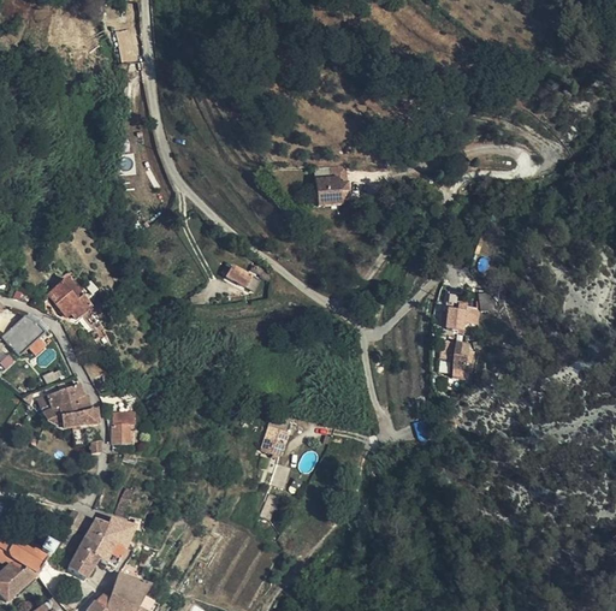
[(93,0),(95,19),(104,18),(102,0),(93,0)]
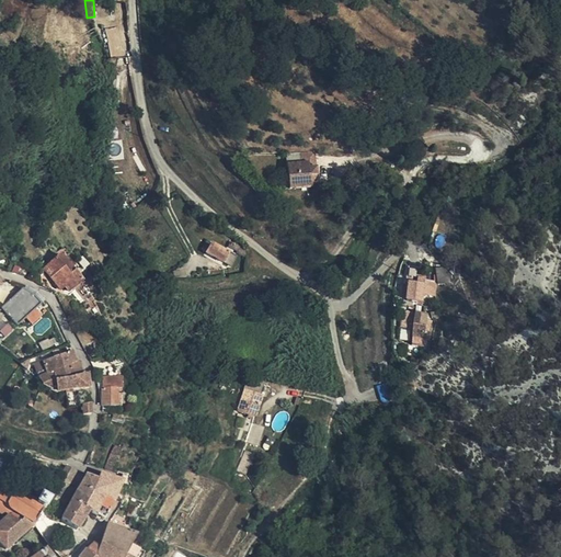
[(106,24),(109,52),(125,50),(123,22),(106,24)]
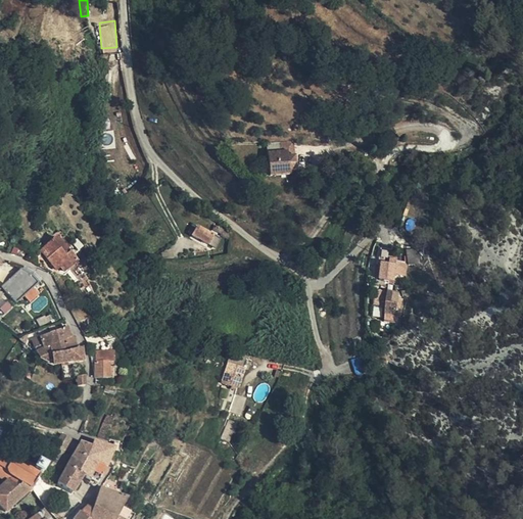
[(270,174),(290,171),(289,161),(289,155),(288,150),(268,151),(270,174)]
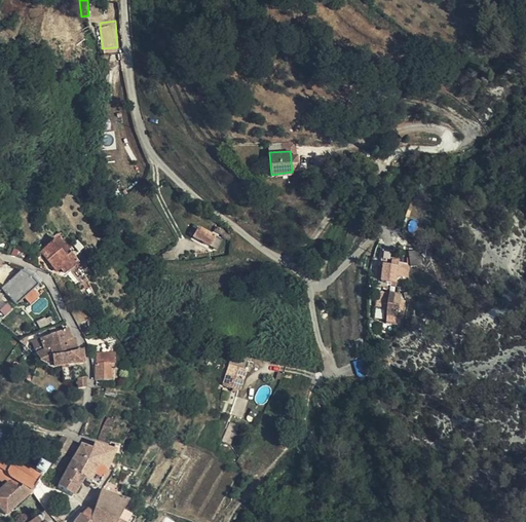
[(188,232),(210,244),(215,233),(198,225),(197,226),(192,224),(188,232)]
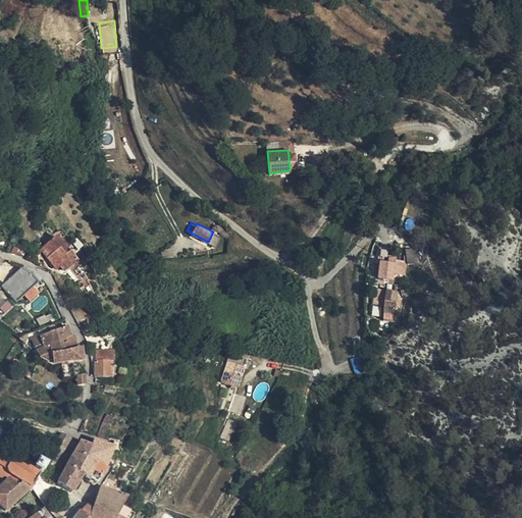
[(231,230),(217,223),(215,226),(221,230),(221,232),(228,236),(231,230)]
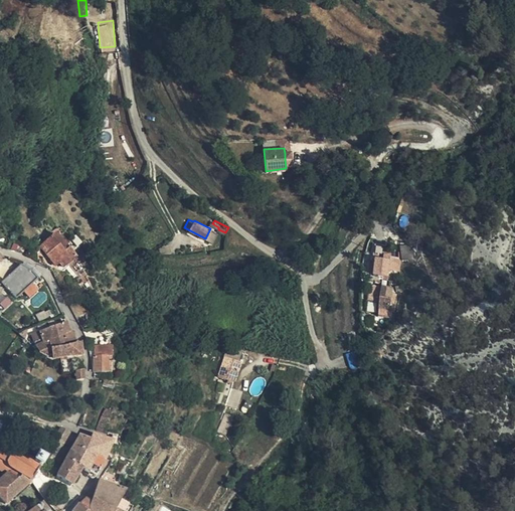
[(210,228),(205,238),(210,240),(214,230),(210,228)]
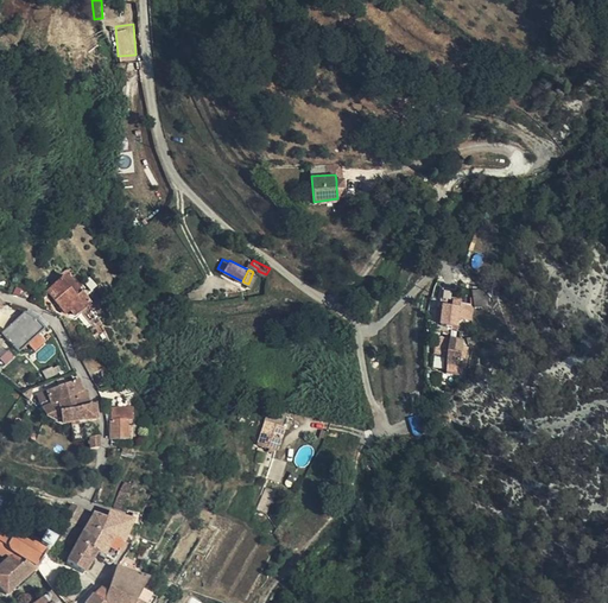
[(67,272),(48,287),(67,309),(70,306),(75,311),(89,299),(67,272)]
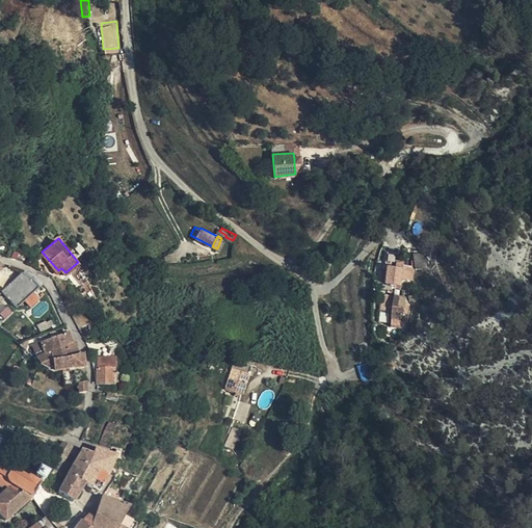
[(421,254),(415,255),(417,267),(423,266),(421,254)]
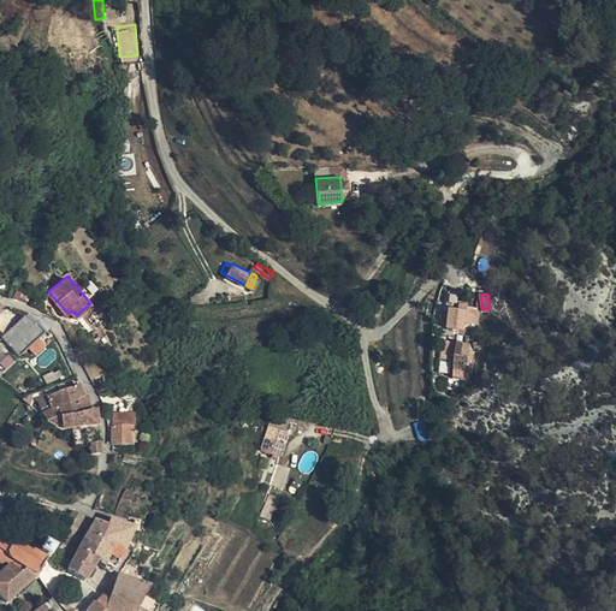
[(448,307),(446,326),(465,328),(467,309),(458,308),(448,307)]
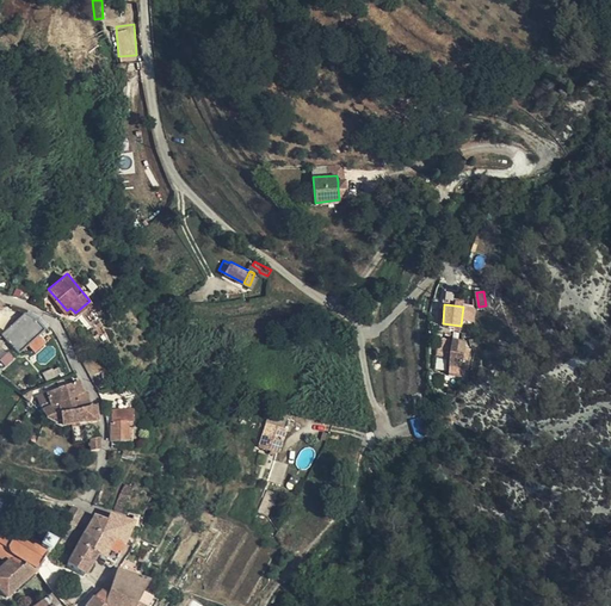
[(19,352),(45,327),(37,317),(24,310),(1,332),(19,352)]
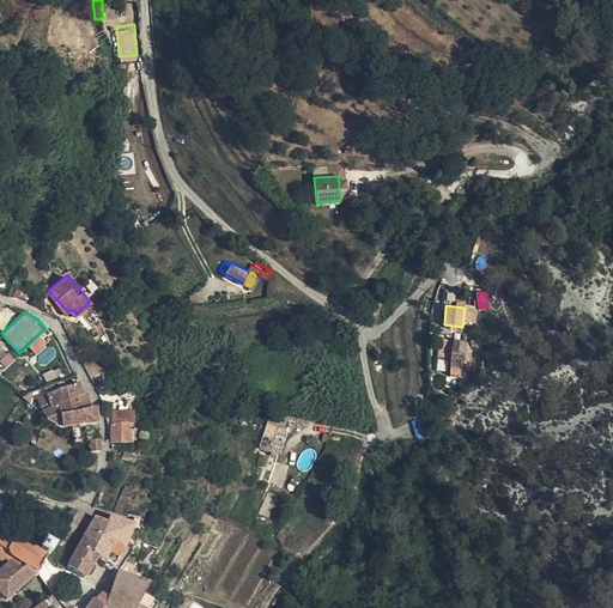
[(449,374),(463,375),(465,366),(468,368),(471,368),(473,350),(467,350),(468,340),(454,338),(449,374)]
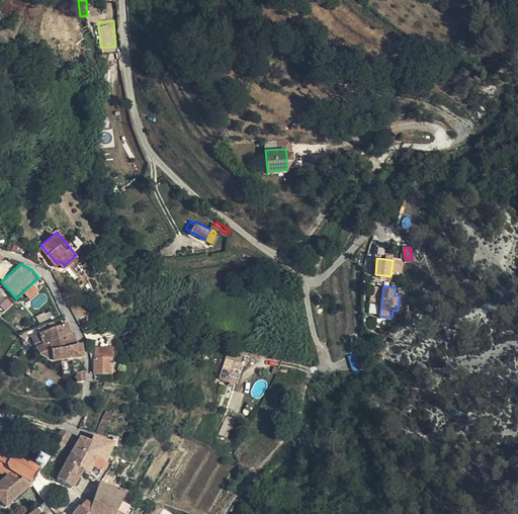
[(33,339),(39,353),(76,343),(72,331),(70,332),(65,322),(39,332),(40,336),(33,339)]
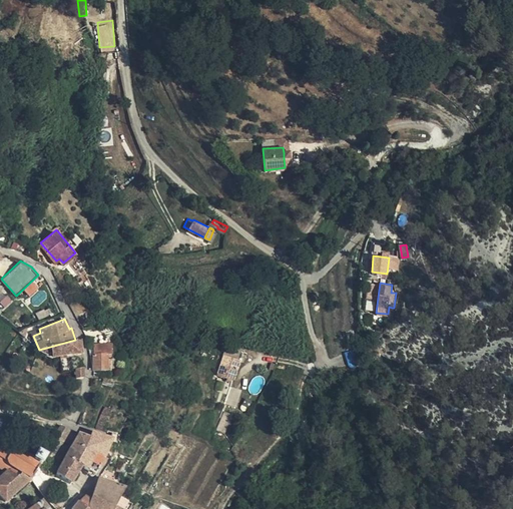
[(75,340),(39,350),(51,355),(60,355),(69,354),(81,353),(79,339),(75,340)]
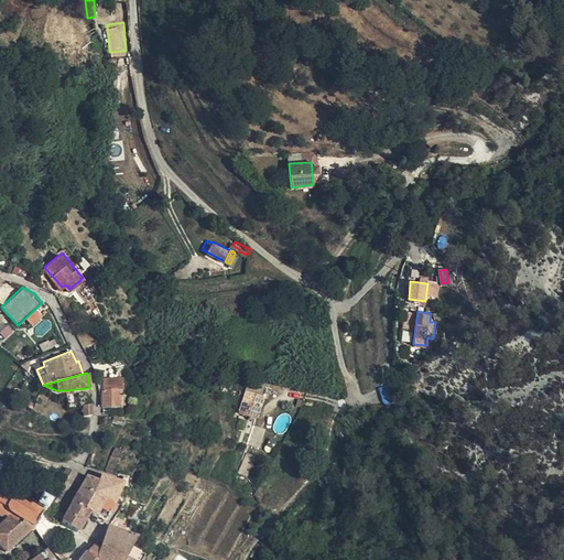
[(114,386),(114,376),(104,376),(104,402),(117,404),(117,386),(114,386)]
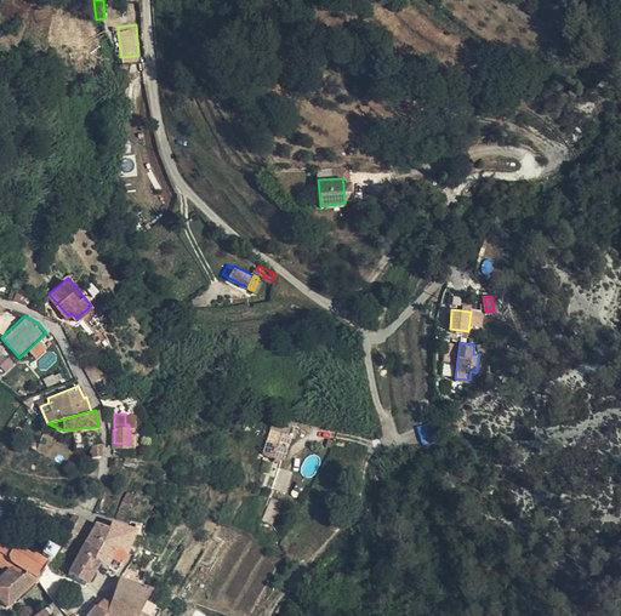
[(265,450),(283,456),(290,433),(272,427),(265,450)]
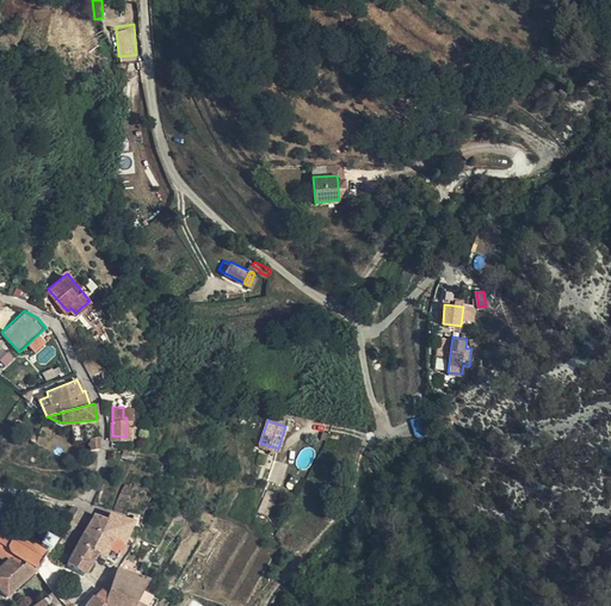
[(74,438),(90,437),(98,436),(97,424),(82,425),(82,421),(72,422),(74,438)]
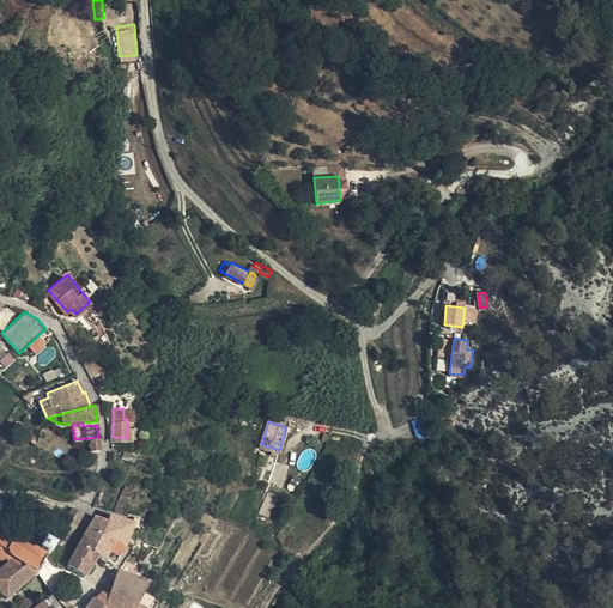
[(134,460),(137,454),(125,449),(122,455),(134,460)]
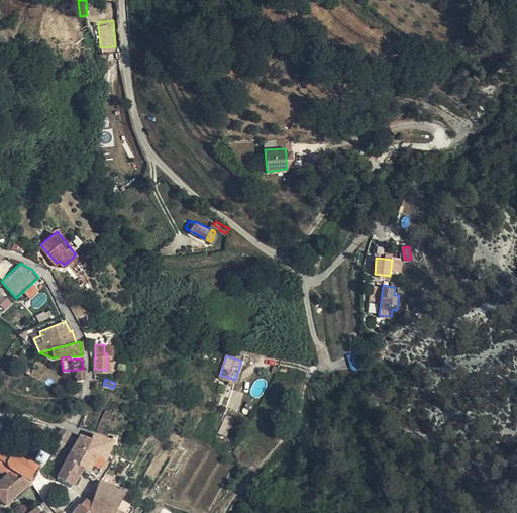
[(138,385),(128,382),(126,391),(135,394),(138,385)]
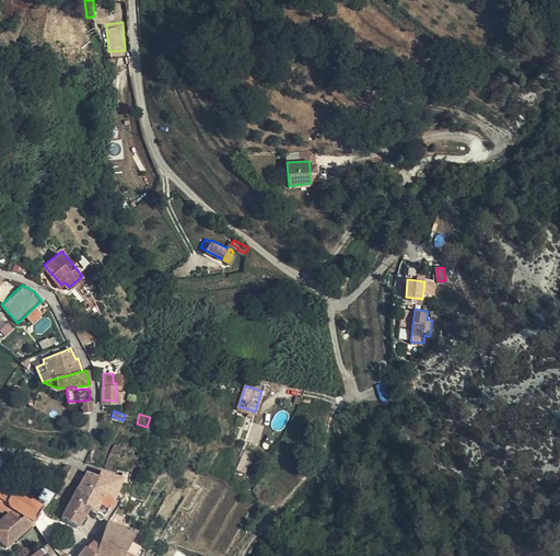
[(259,440),(264,426),(256,423),(257,420),(252,418),(246,436),(259,440)]
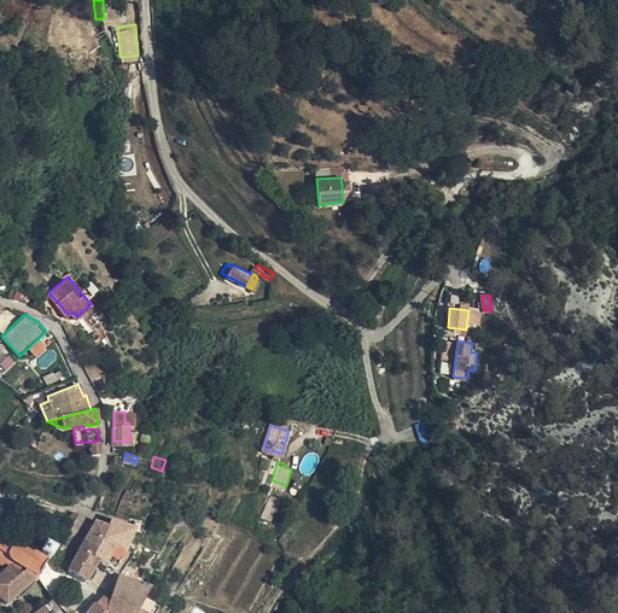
[(124,494),(118,511),(126,513),(136,490),(130,486),(124,494)]
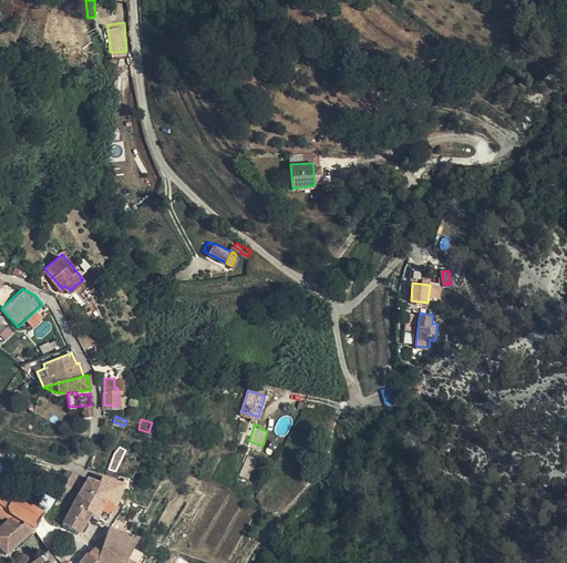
[(253,456),(246,453),(238,473),(244,476),(253,456)]
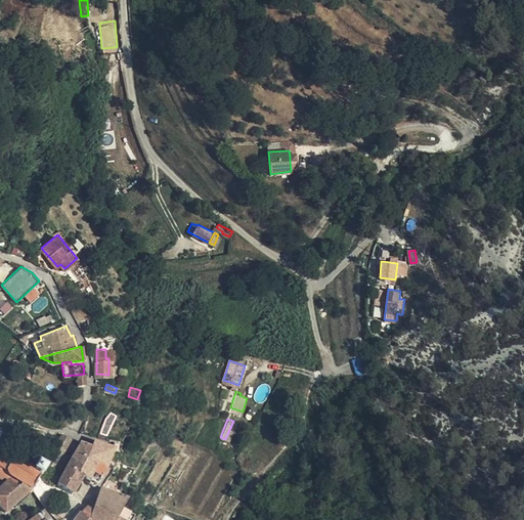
[(72,437),(61,432),(55,446),(63,451),(72,437)]
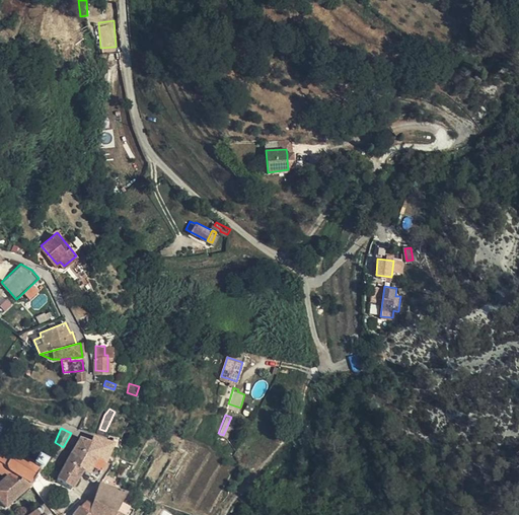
[(80,436),(80,437),(74,447),(85,452),(105,460),(113,442),(94,435),(92,440),(80,436)]
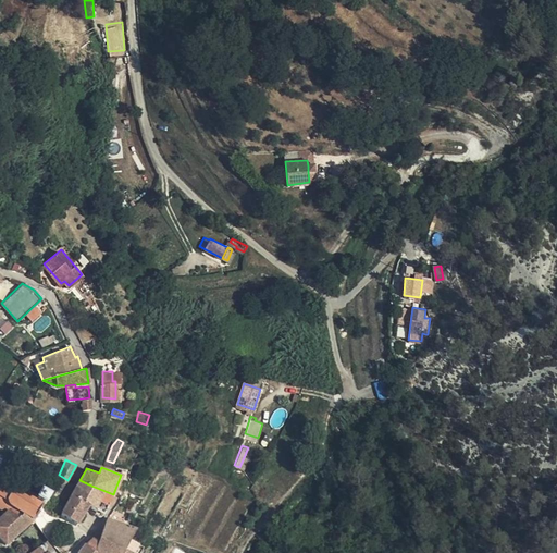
[(34,518),(49,492),(41,488),(37,493),(23,483),(14,483),(4,477),(0,483),(0,505),(7,510),(0,516),(0,532),(8,541),(34,518)]
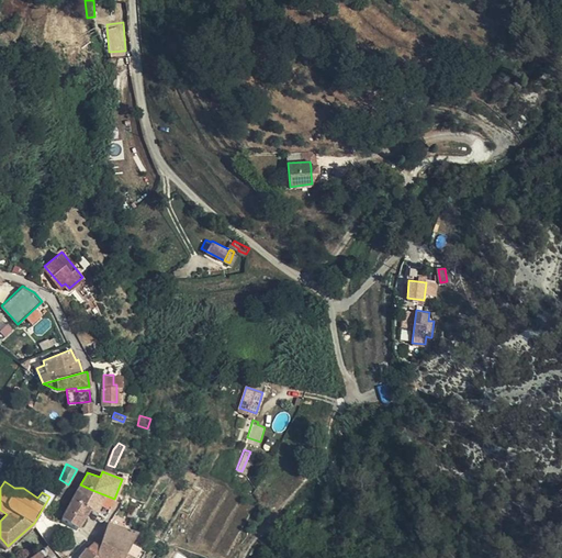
[(77,490),(74,495),(85,504),(92,490),(80,484),(77,490)]
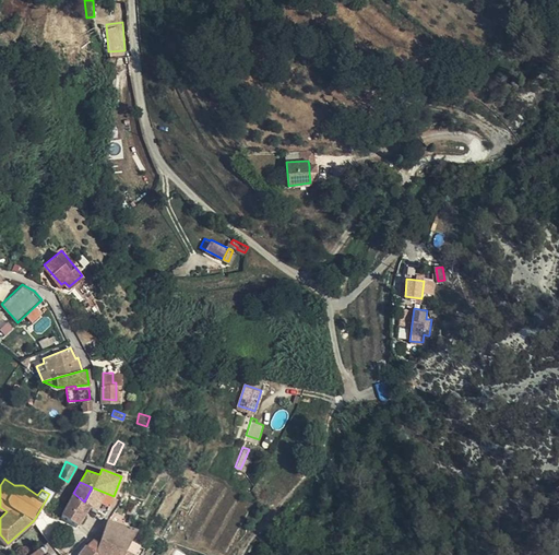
[(84,502),(88,505),(94,508),(104,515),(109,506),(114,496),(92,487),(84,502)]
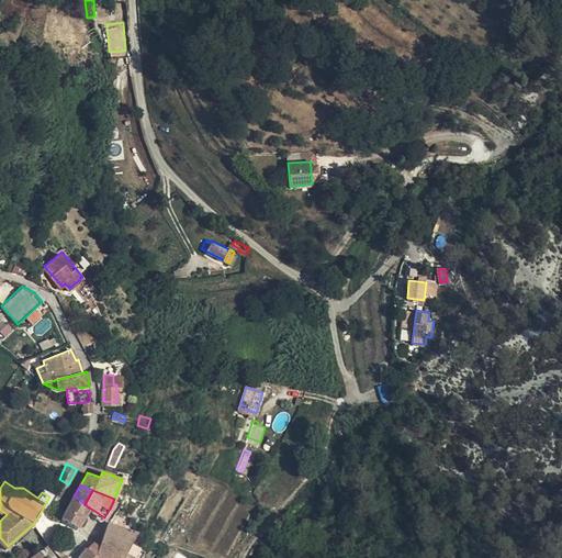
[(74,495),(68,506),(63,516),(78,526),(89,508),(85,504),(74,495)]
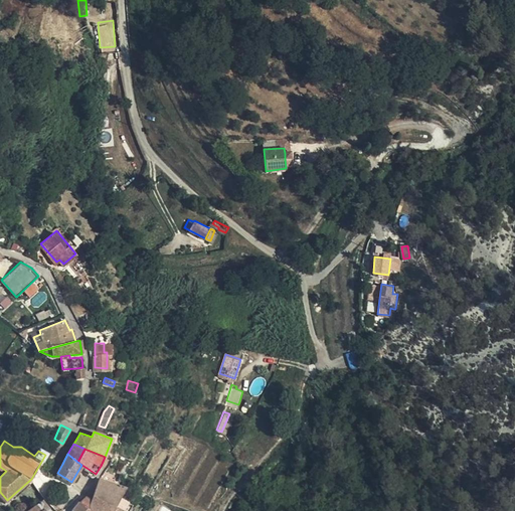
[(125,487),(101,478),(100,477),(92,500),(90,508),(94,510),(124,510),(115,506),(120,497),(125,487)]
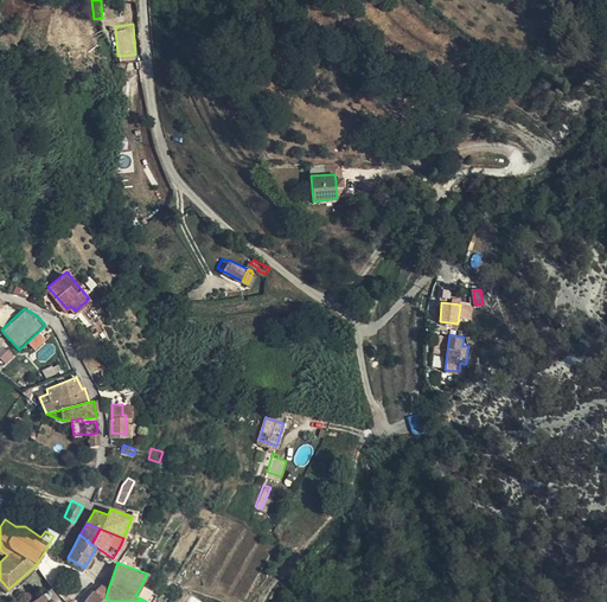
[(110,601),(106,599),(108,589),(102,583),(95,591),(93,590),(84,600),(87,601),(110,601)]
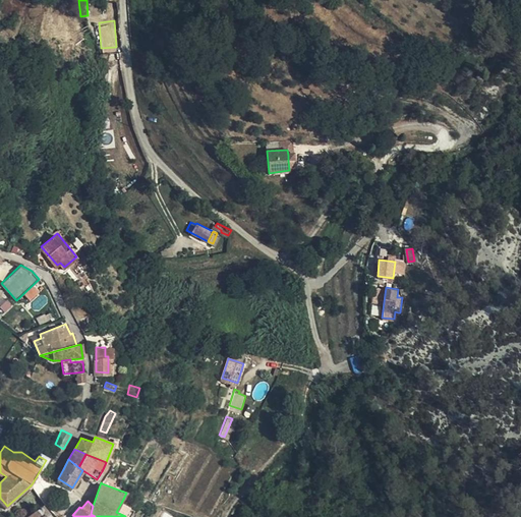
[(128,516),(133,510),(128,507),(121,503),(116,512),(125,516),(128,516)]
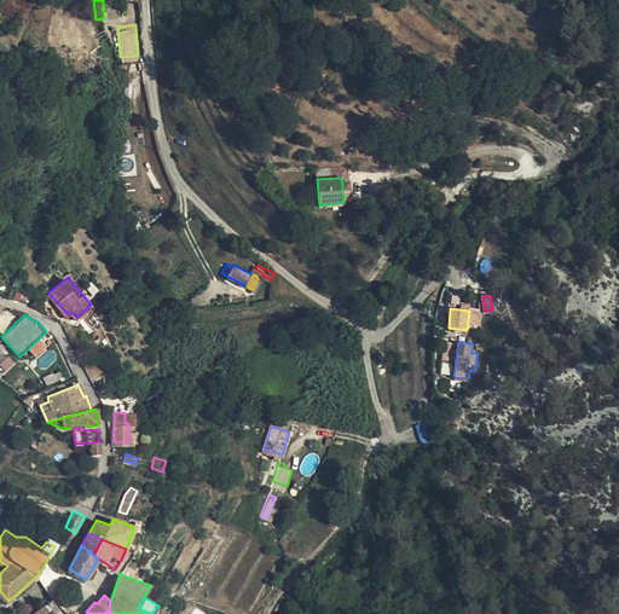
[(32,613),(30,613),(51,613),(55,612),(59,608),(53,600),(32,613)]
